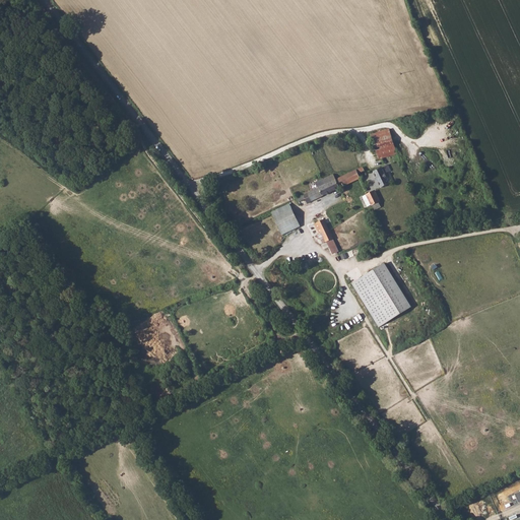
[(391,128),(373,133),(379,158),(397,154),(391,128)]
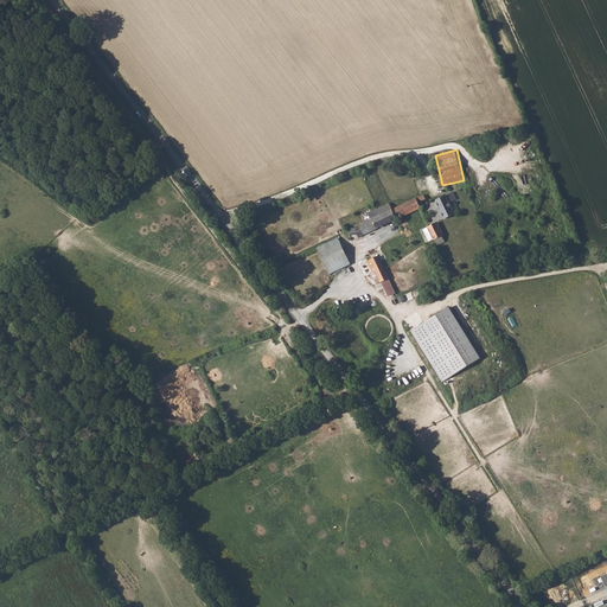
[(413,198),(391,208),(397,217),(428,203),(426,197),(428,196),(427,192),(423,193),(423,192),(413,198)]
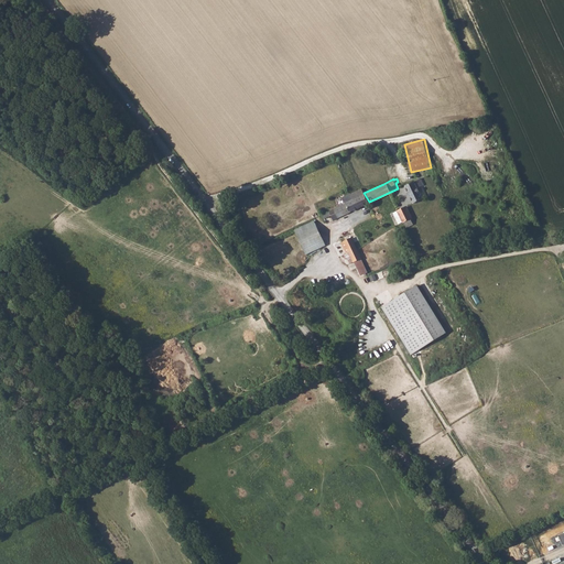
[(412,182),(404,185),(413,203),(421,199),(412,182)]
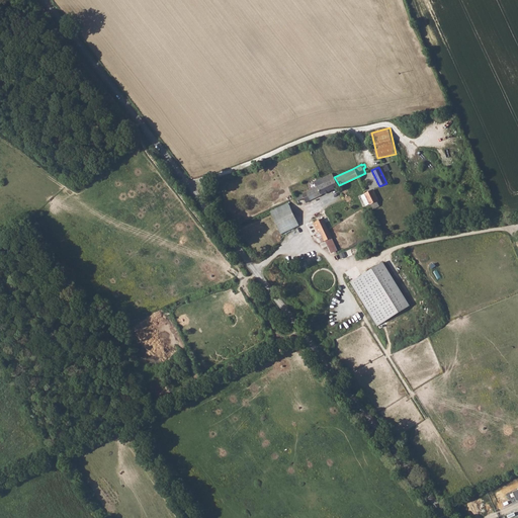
[(318,184),(295,194),(299,203),(337,186),(339,185),(334,177),(332,172),(323,176),(325,181),(318,184)]
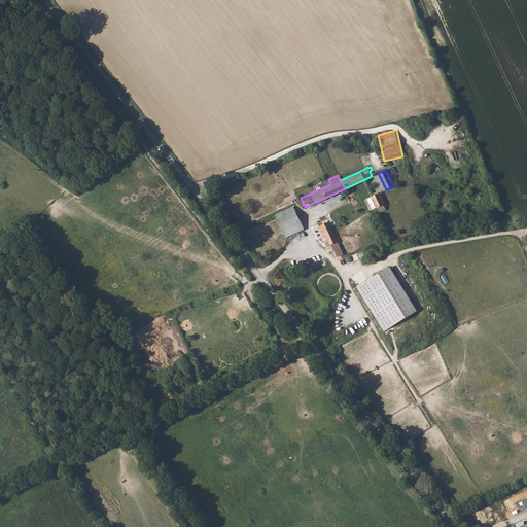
[(321,182),(323,187),(330,184),(328,179),(321,182)]
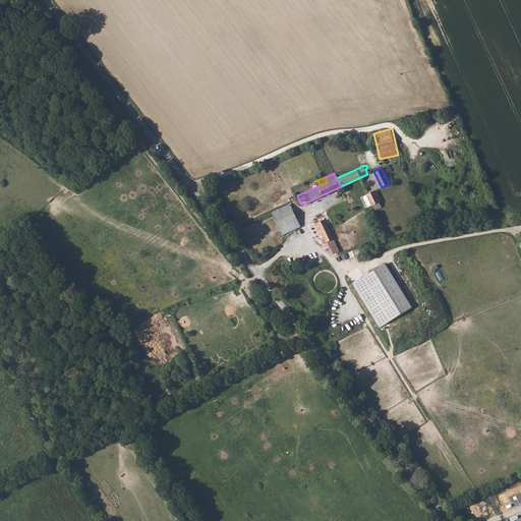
[(374,191),(366,194),(373,210),(381,207),(379,203),(380,201),(374,191)]
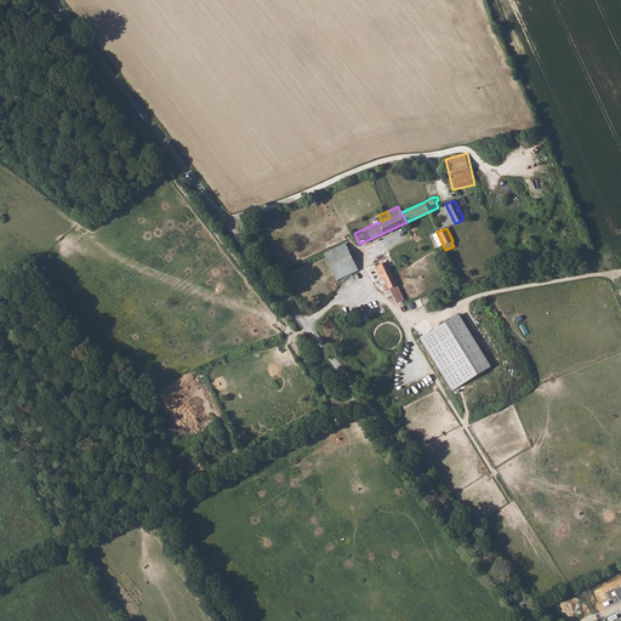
[(325,252),(337,280),(359,271),(347,243),(325,252)]
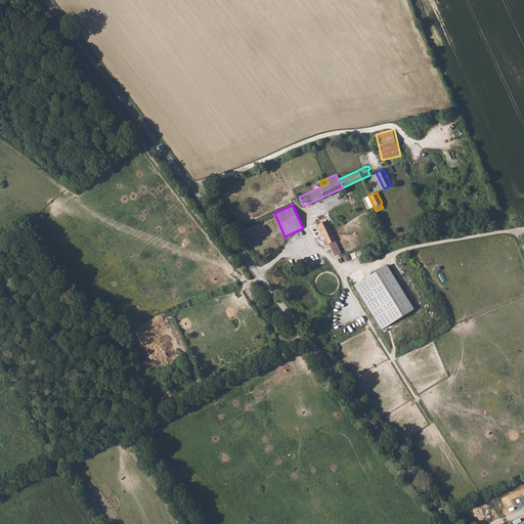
[(325,220),(310,226),(314,236),(317,234),(319,238),(320,237),(323,244),(334,238),(325,220)]
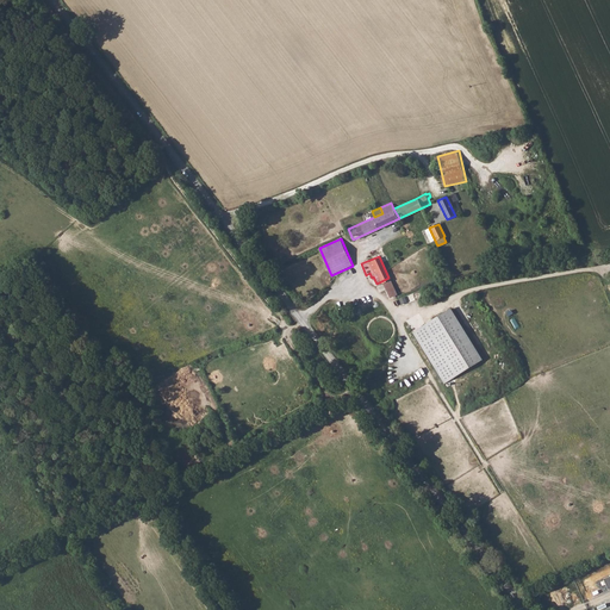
[(430,287),(425,288),(429,296),(430,296),(430,298),(431,298),(433,298),(434,298),(435,297),(435,294),(436,294),(433,287),(433,286),(430,287)]
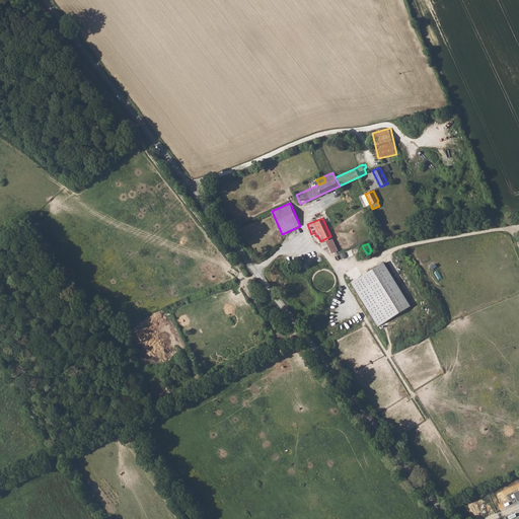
[(410,306),(383,262),(351,282),(377,325),(410,306)]
